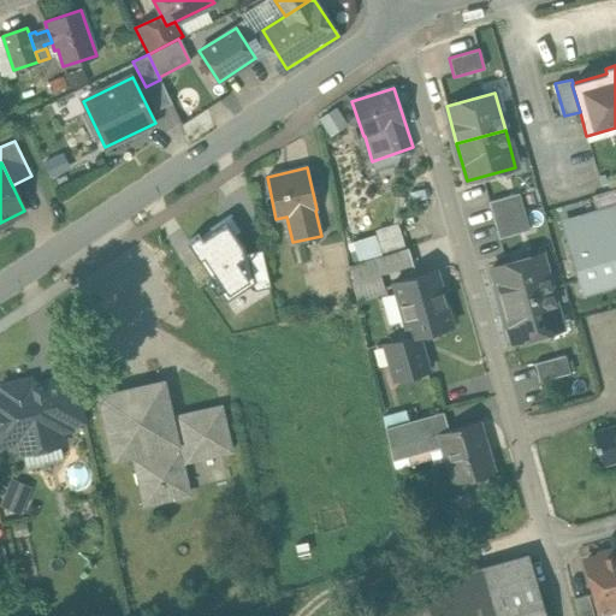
[(519,194),(489,202),(493,220),(523,212),(519,194)]
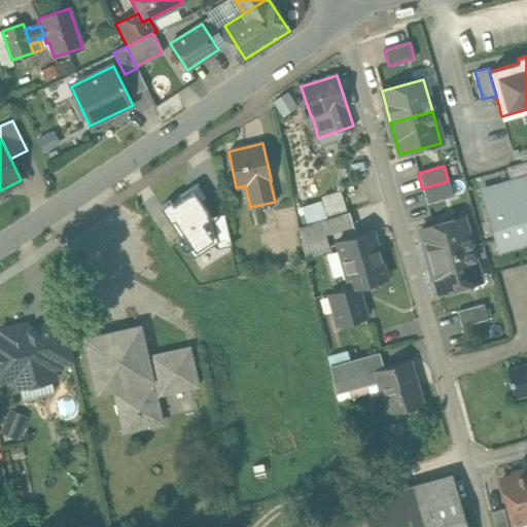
[(489,219),(526,208),(526,175),(480,189),(489,219)]
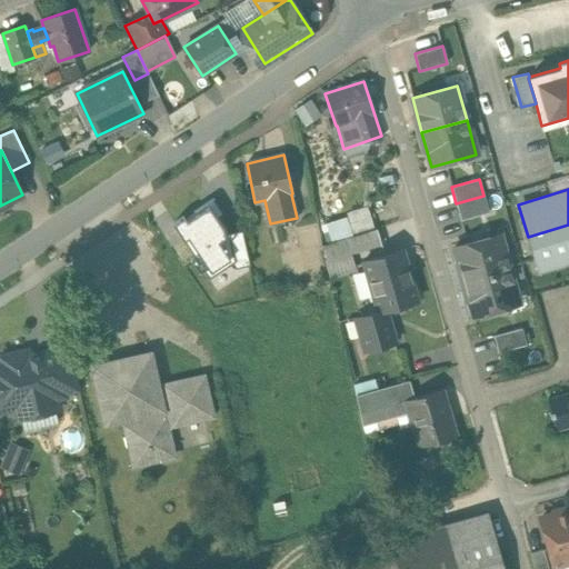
[(483,196),(456,203),(461,221),(489,213),(483,196)]
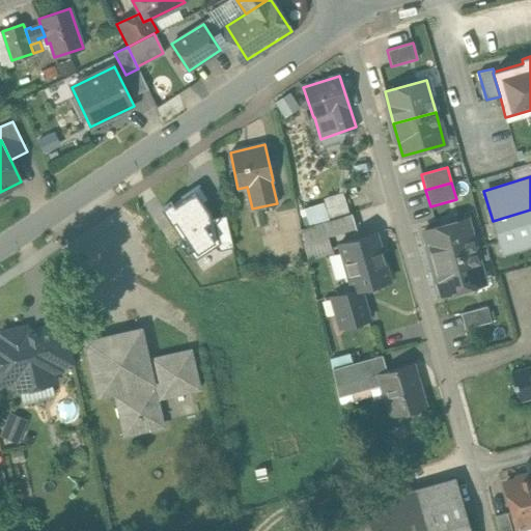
[(198,184),(161,207),(195,260),(218,246),(220,250),(232,248),(225,216),(214,221),(212,214),(204,203),(208,200),(198,184)]
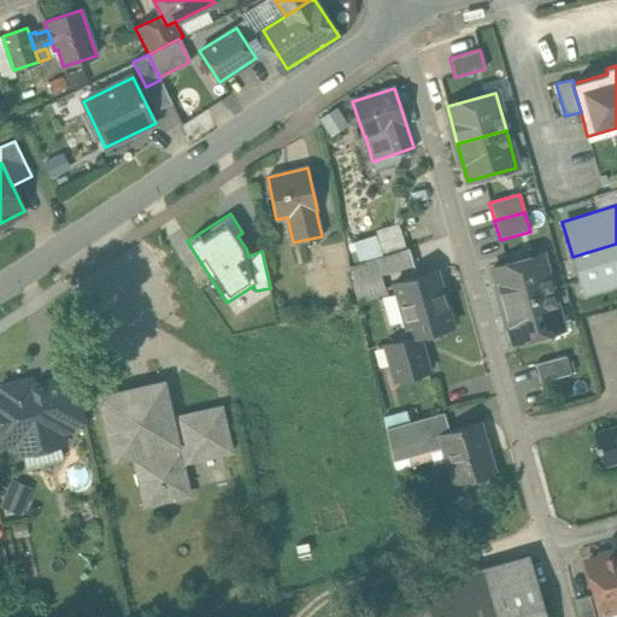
[(616,244),(573,257),(583,293),(616,282),(616,244)]
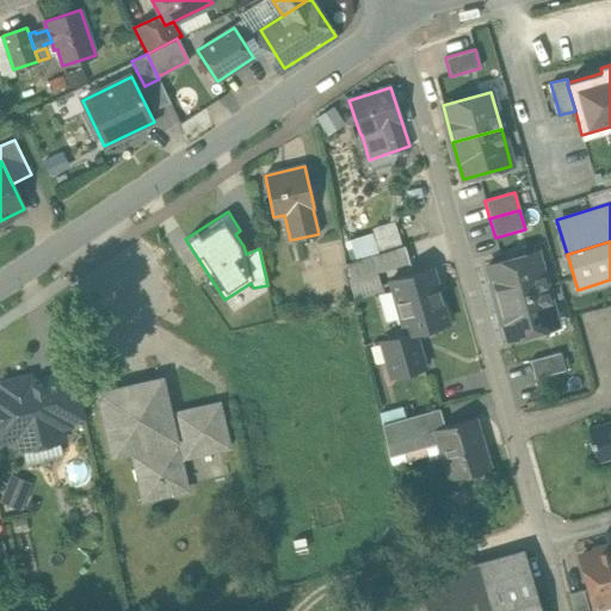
[(405,246),(346,264),(350,279),(353,296),(382,288),(377,272),(409,261),(405,246)]
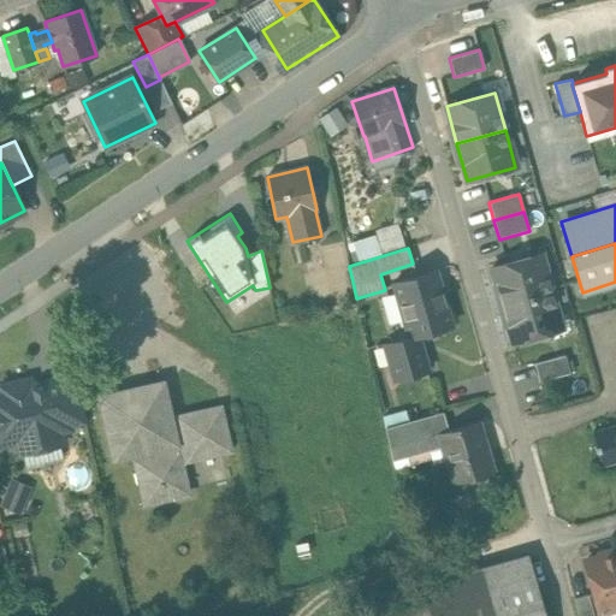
[(540,255),(492,268),(502,306),(551,291),(540,255)]
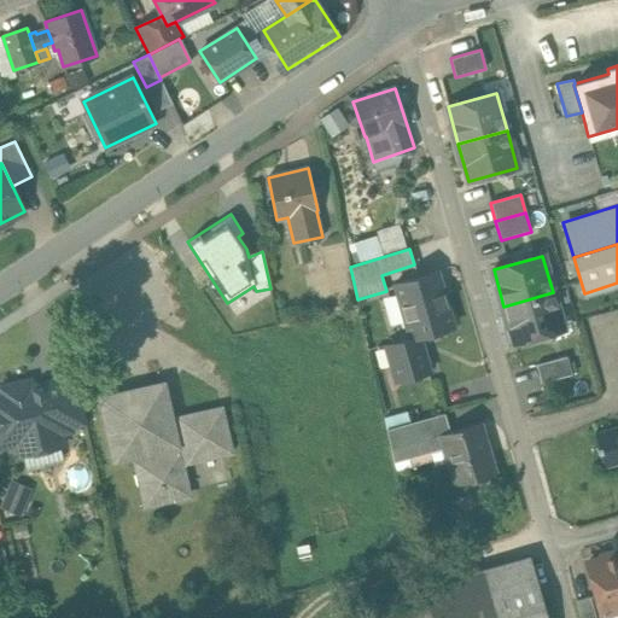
[(410,338),(419,337),(453,327),(437,272),(395,284),(410,338)]
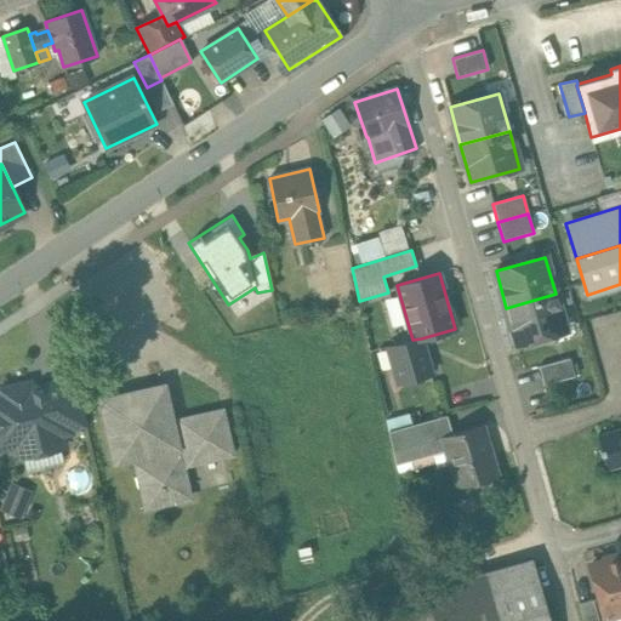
[(556,294),(506,308),(517,346),(567,331),(556,294)]
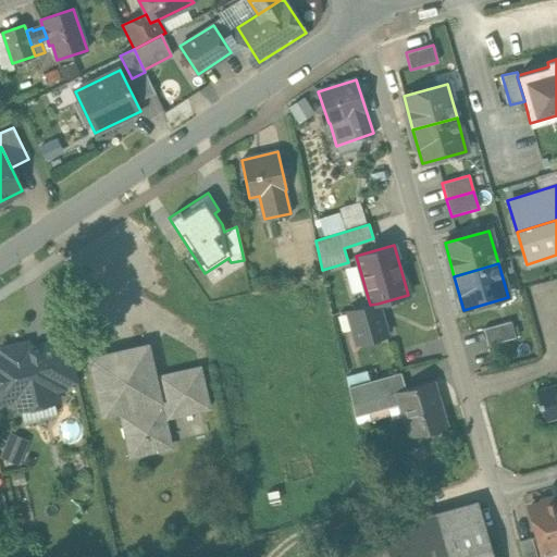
[(378,304),(370,305),(348,311),(358,345),(386,336),(378,304)]
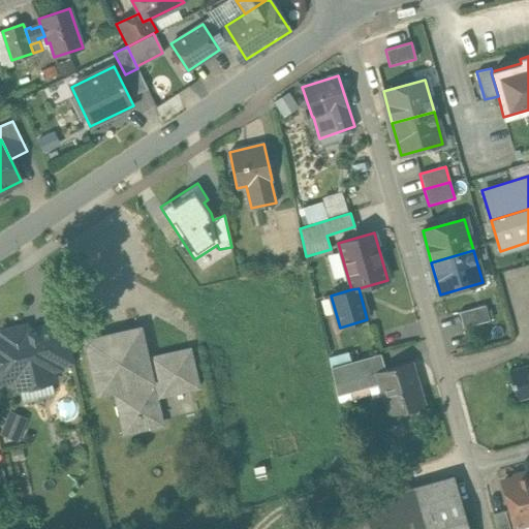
[(485,305),(459,312),(463,329),(489,321),(485,305)]
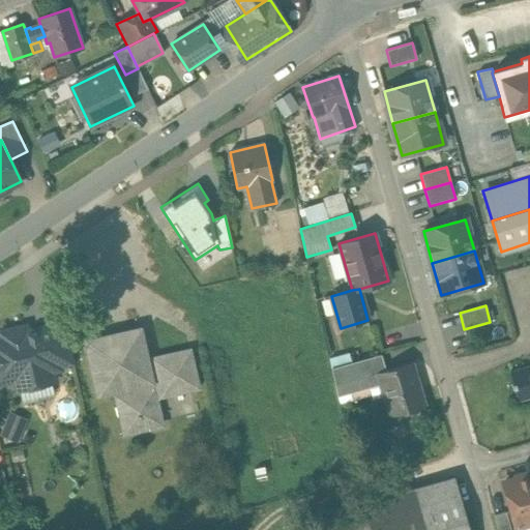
[(25,328),(2,333),(3,339),(0,339),(0,381),(17,378),(19,390),(52,383),(49,371),(59,369),(58,364),(69,361),(61,325),(26,333),(25,328)]
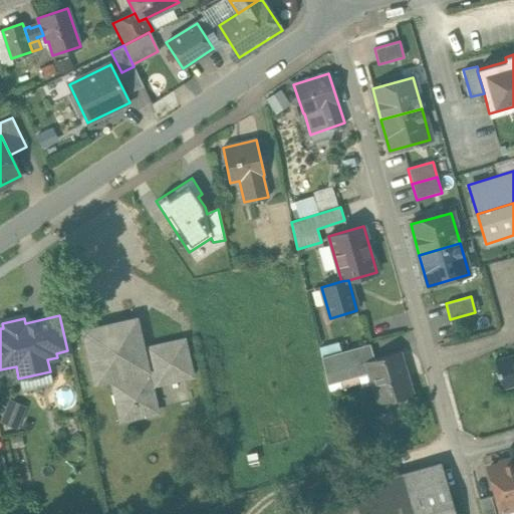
[(136,319),(83,331),(95,382),(124,376),(125,381),(112,384),(120,421),(157,413),(149,378),(155,377),(156,384),(192,375),(184,340),(148,348),(149,352),(144,353),(136,319)]
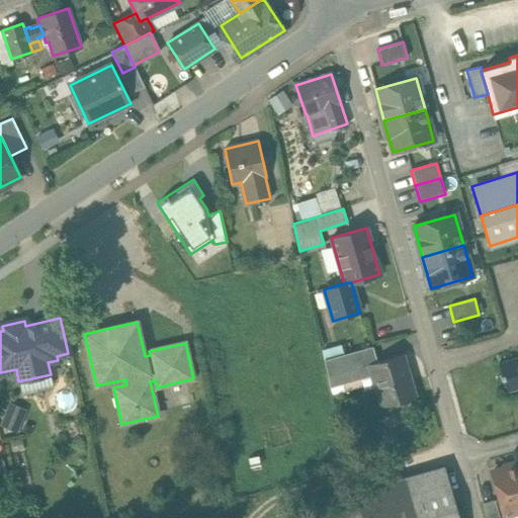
[(372,347),(324,360),(330,389),(373,376),(370,364),(377,362),(372,347)]
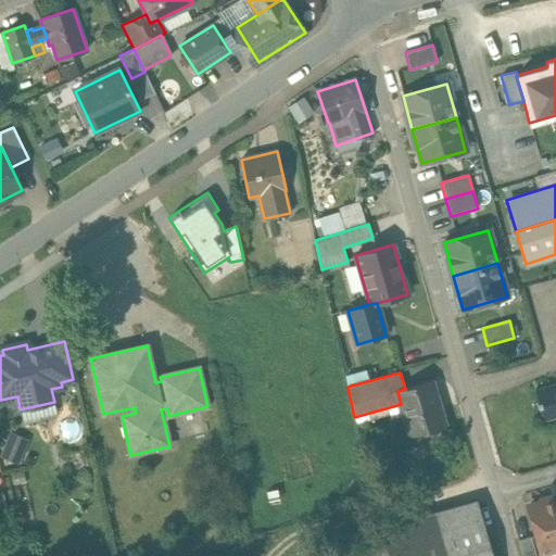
[(405,389),(397,391),(401,404),(411,436),(445,426),(440,404),(438,404),(431,381),(405,389)]
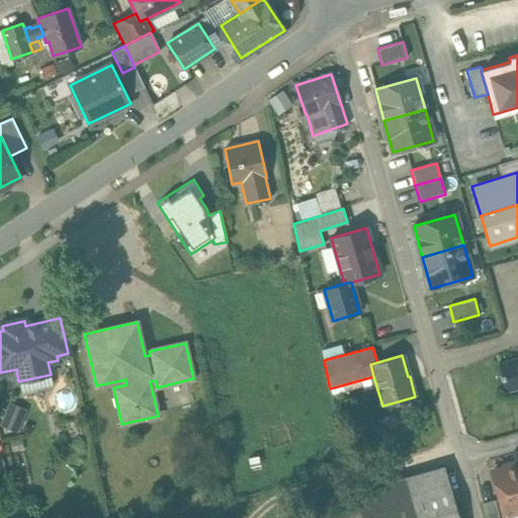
[(517,359),(500,364),(500,362),(498,363),(499,366),(500,366),(502,374),(500,374),(501,381),(504,380),(507,392),(509,391),(507,383),(517,380),(517,359)]
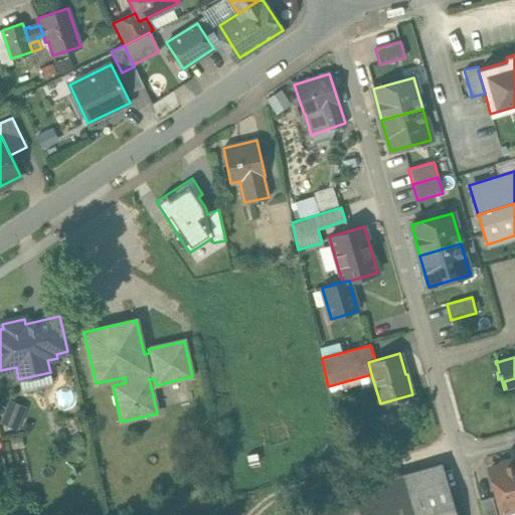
[(0,421),(19,428),(27,404),(8,398),(0,420),(0,421)]
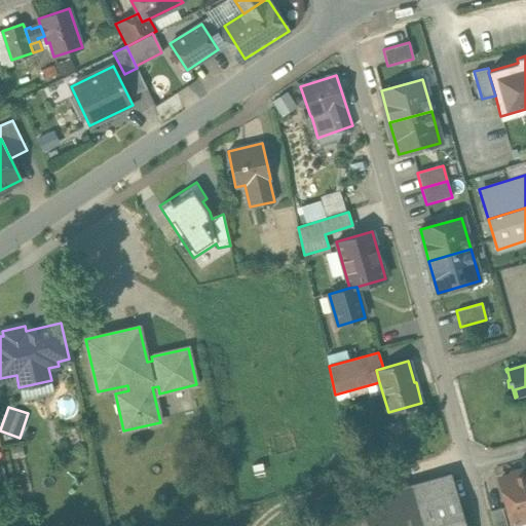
[(525,476),(525,473),(499,480),(511,523),(525,519),(525,476)]
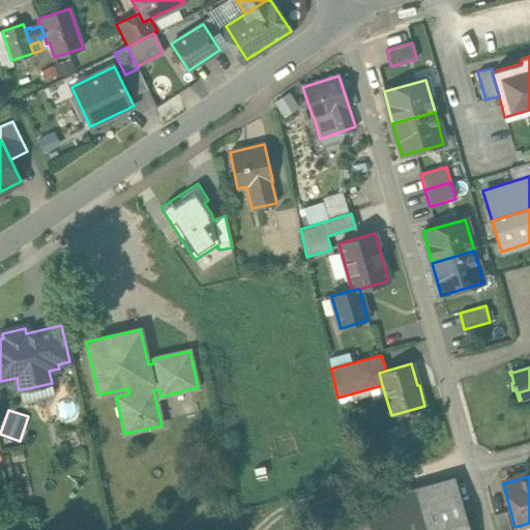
[(468,529),(454,481),(365,506),(367,514),(343,522),(344,529),(468,529)]
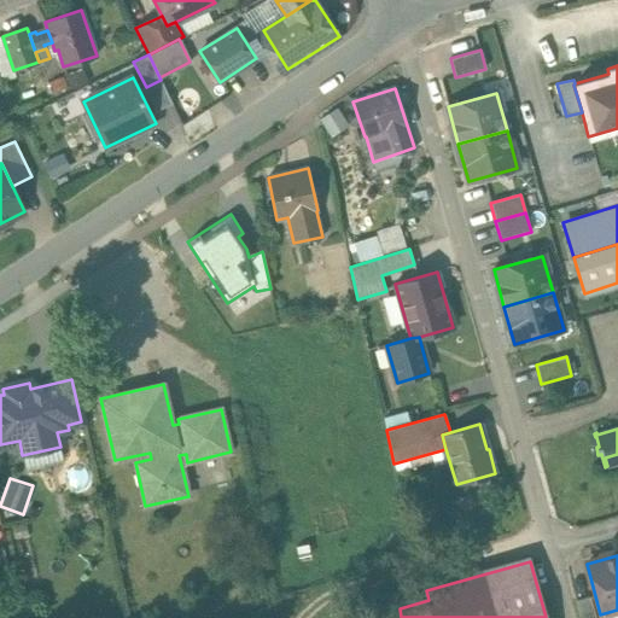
[(595,617),(590,596),(576,600),(581,617),(595,617)]
